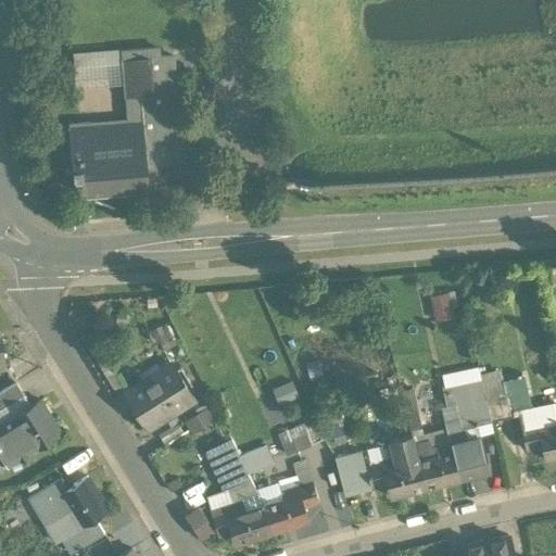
[(174,78),(173,55),(159,57),(158,48),(122,51),(125,97),(131,97),(134,126),(90,129),(92,158),(143,153),(143,146),(158,144),(159,153),(159,164),(172,163),(172,161),(184,160),(181,128),(182,128),(178,77),(174,78)]
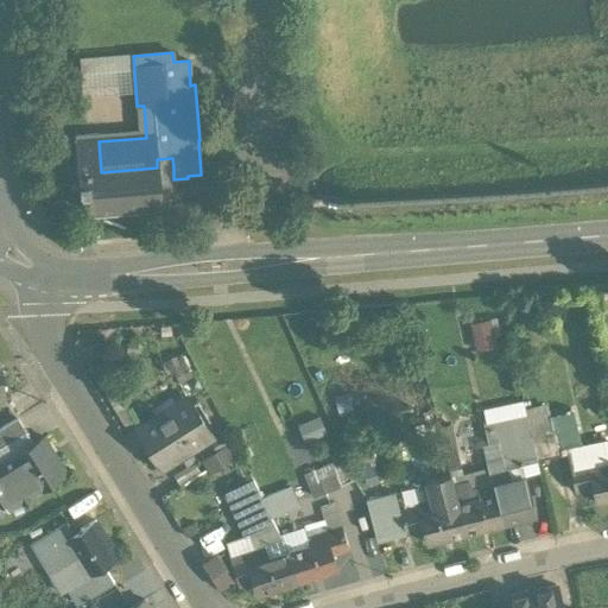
[(157,168),(101,172),(99,141),(99,134),(75,137),(80,196),(88,195),(89,211),(162,206),(160,196),(158,170),(158,168),(157,168)]
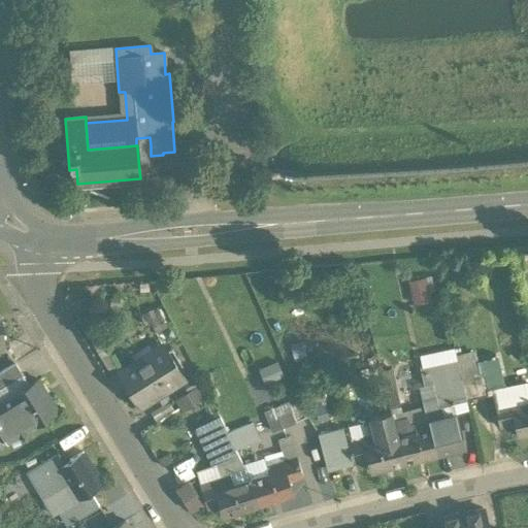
[(150,137),(136,138),(136,145),(137,145),(137,147),(151,145),(150,137)]
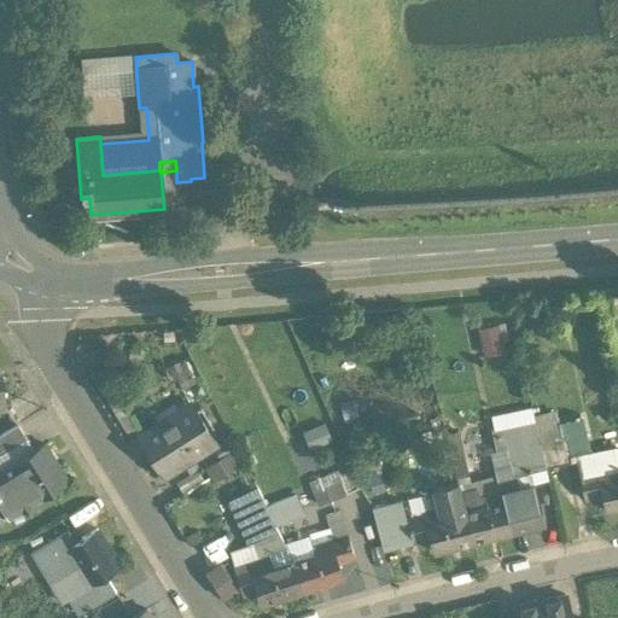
[(176,170),(161,173),(163,199),(178,198),(176,182),(176,170)]
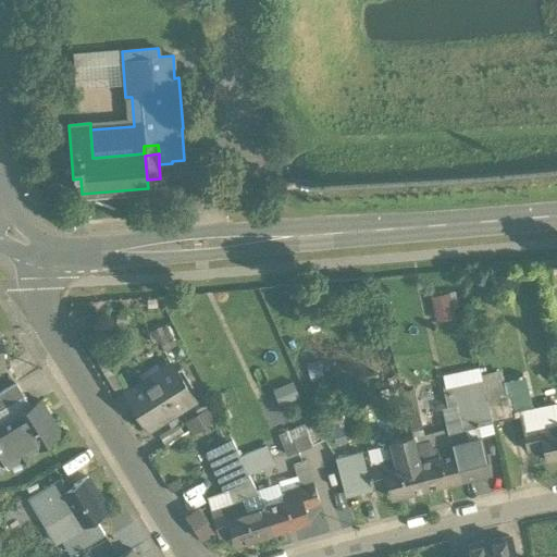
[(112,360),(102,366),(116,388),(126,383),(112,360)]
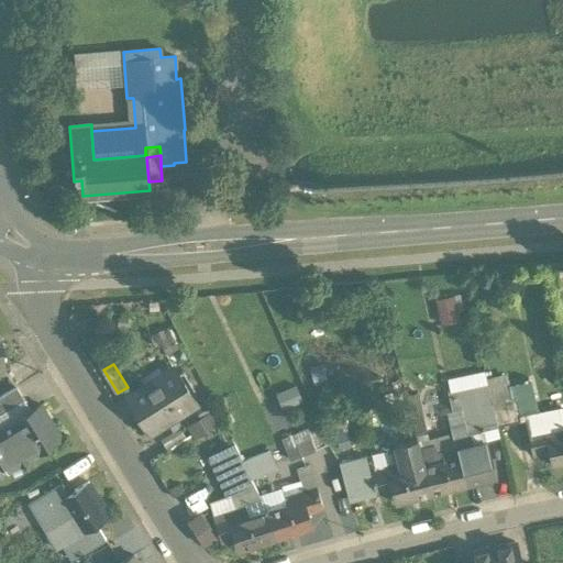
[(485,378),(487,385),(497,427),(521,421),(516,398),(512,399),(509,385),(506,374),(485,378)]
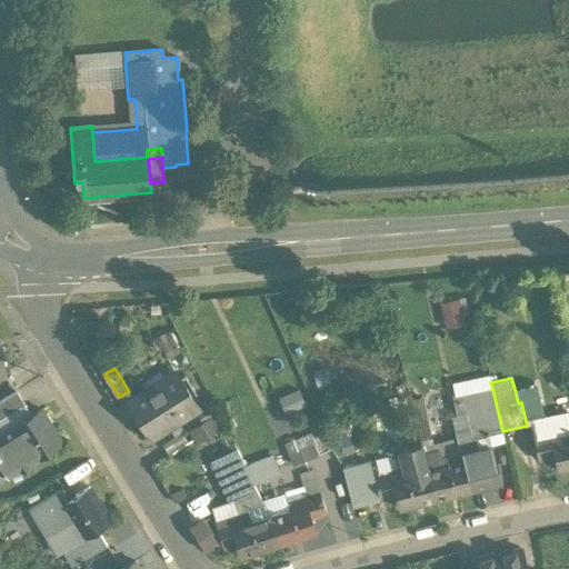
[(178,379),(149,397),(146,391),(129,402),(151,439),(197,410),(178,379)]
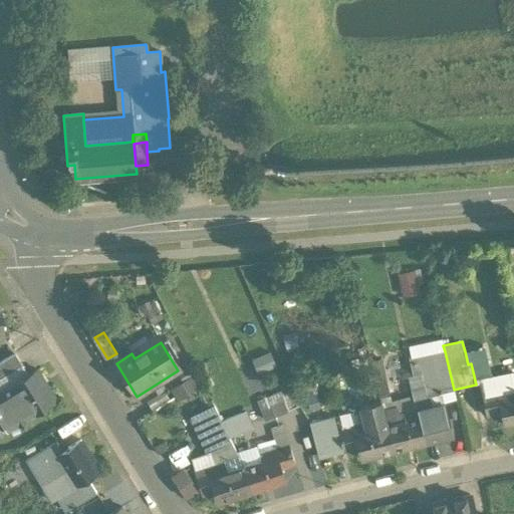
[(465,351),(468,364),(471,363),(476,384),(480,383),(490,381),(482,346),(477,347),(477,349),(465,351)]
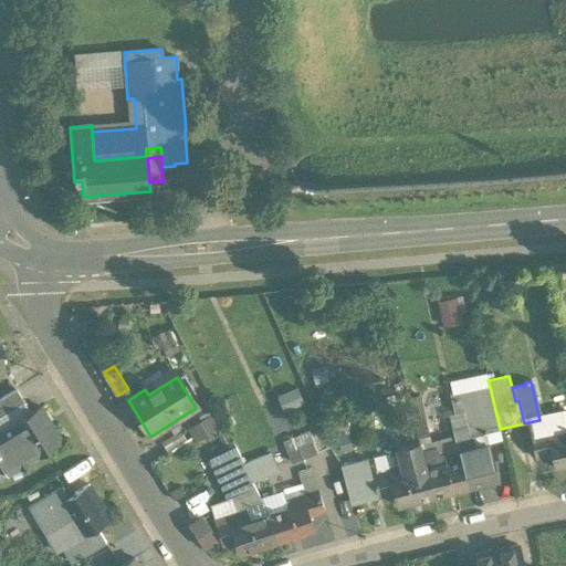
[(467,427),(469,438),(484,433),(493,431),(500,429),(490,387),(459,395),(463,412),(467,427)]
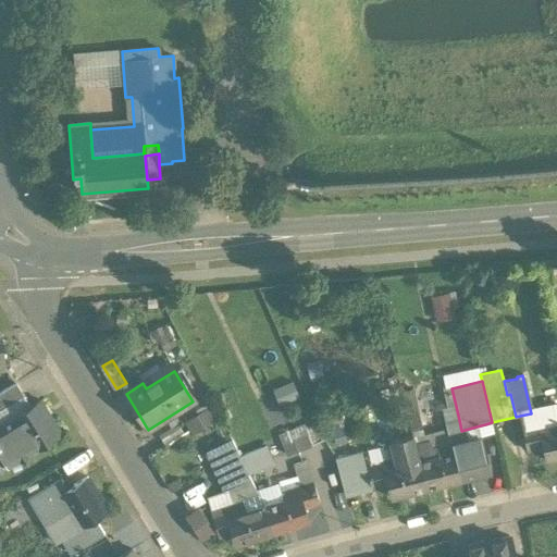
[(15,384),(0,393),(0,411),(24,397),(15,384)]
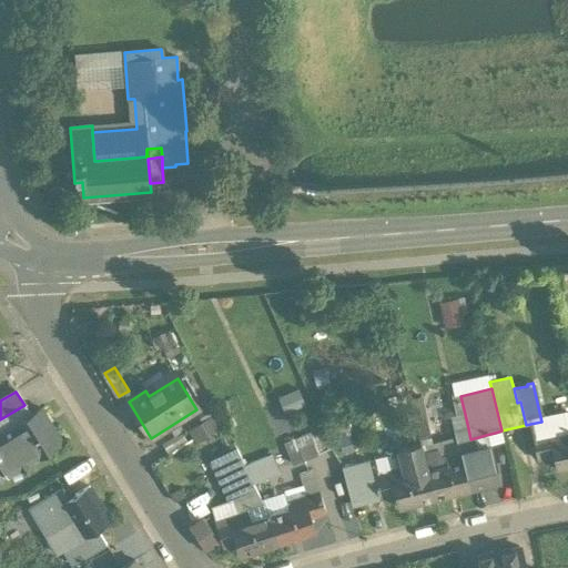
[(460,396),(452,397),(456,416),(465,414),(460,396)]
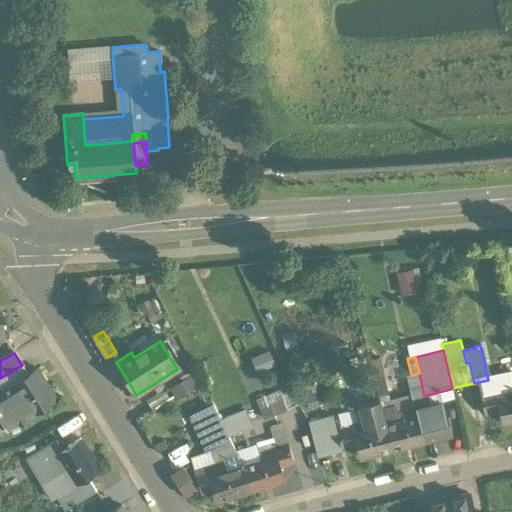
[(36,369),(0,391),(0,416),(8,429),(17,424),(24,425),(26,418),(56,400),(36,369)]
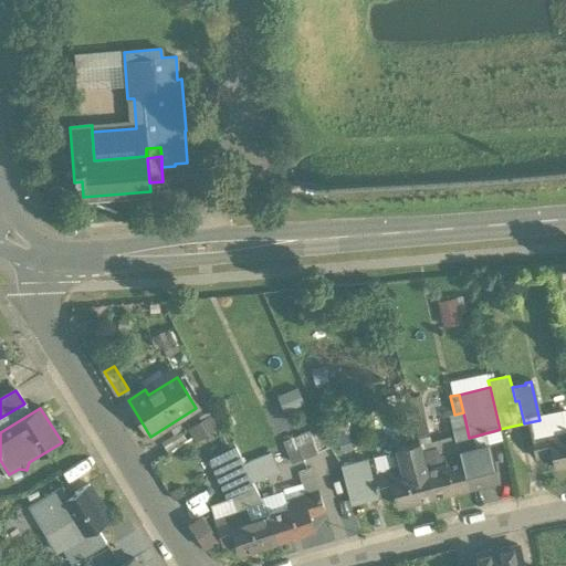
[(188,427),(197,441),(219,426),(211,412),(188,427)]
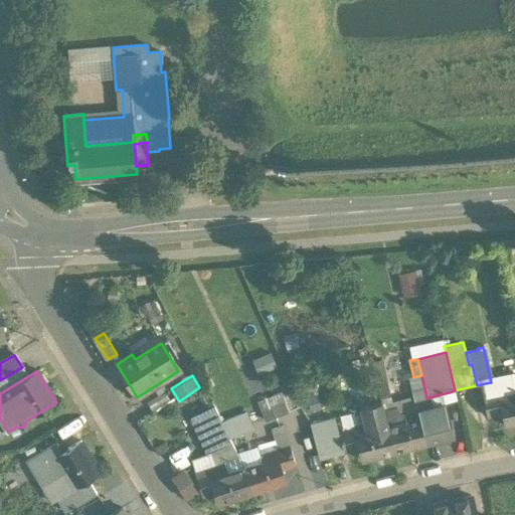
[(481,384),(483,390),(482,390),(487,416),(502,413),(505,426),(514,423),(514,376),(491,382),(481,384)]
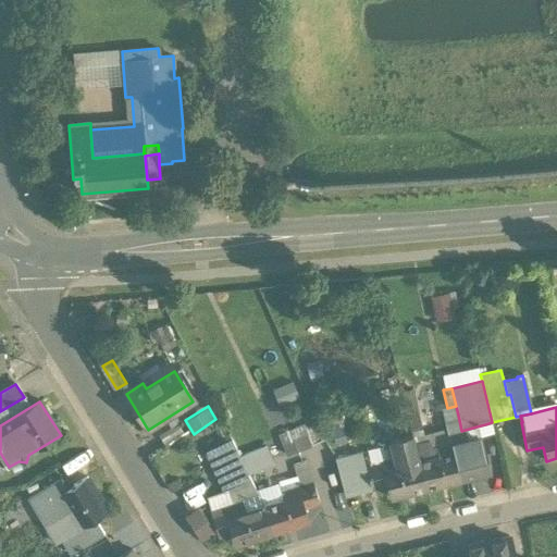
[(459,420),(445,424),(447,432),(452,454),(454,453),(481,446),(477,426),(461,431),(459,420)]
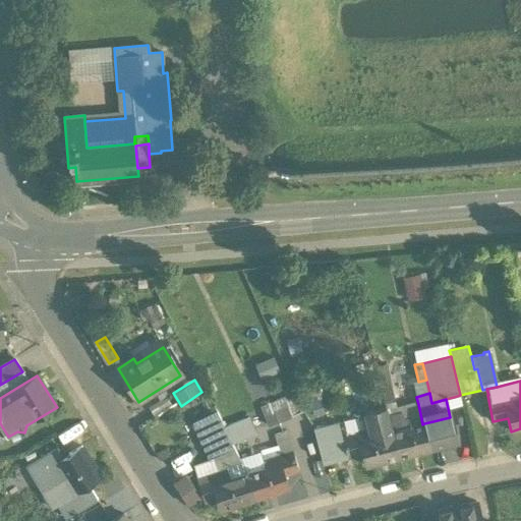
[(257,406),(268,427),(289,418),(293,416),(283,395),(257,406)]
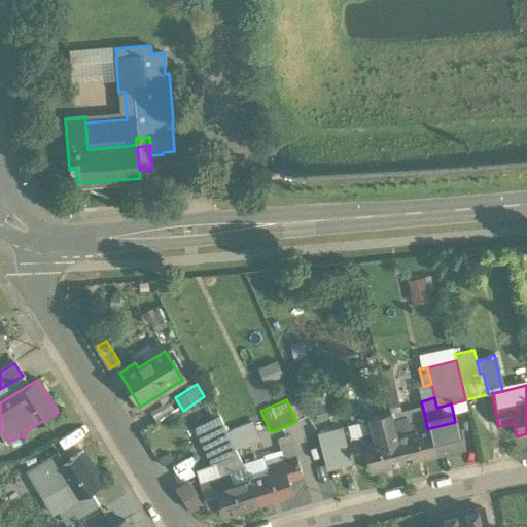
[(173,400),(155,411),(160,418),(177,408),(173,400)]
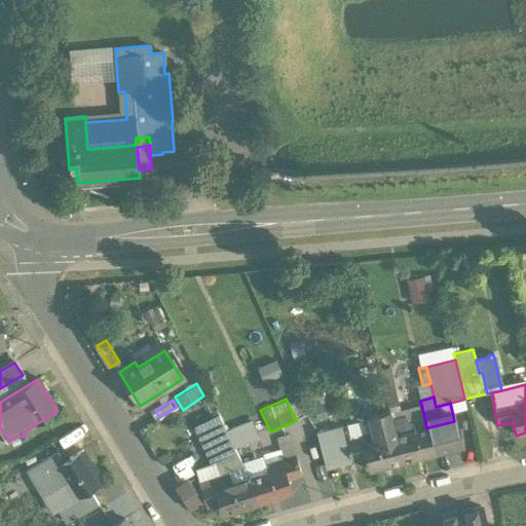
[(422,408),(392,416),(398,436),(426,428),(422,408)]
